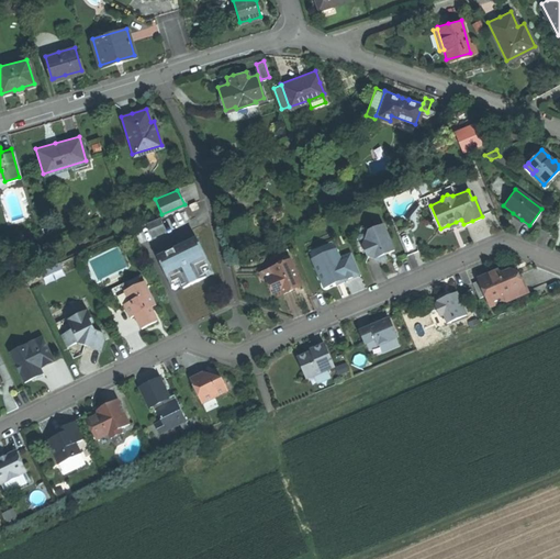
[(193,200),(188,203),(190,210),(197,207),(193,200)]
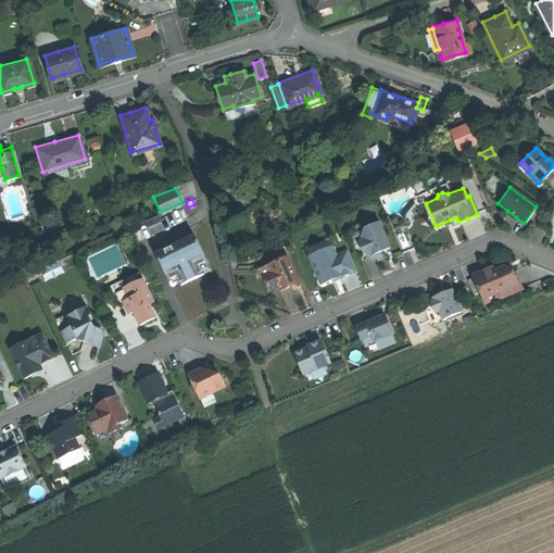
[(155,214),(142,220),(149,234),(162,227),(155,214)]
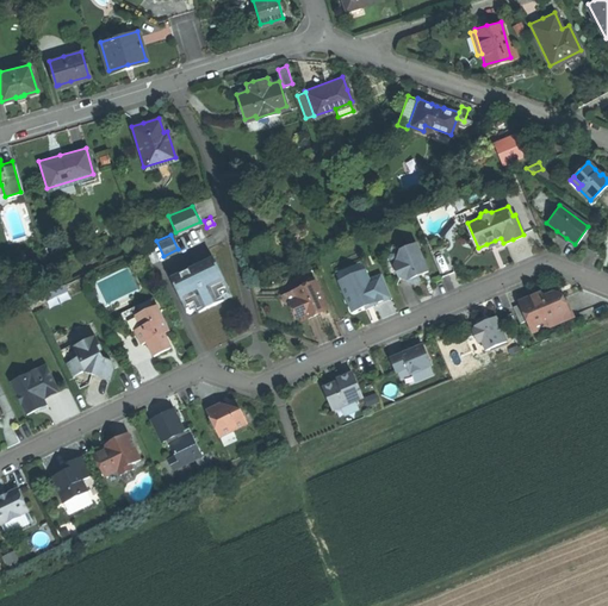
[(427,272),(415,243),(398,250),(392,266),(397,277),(411,283),(415,281),(419,280),(416,275),(427,272)]
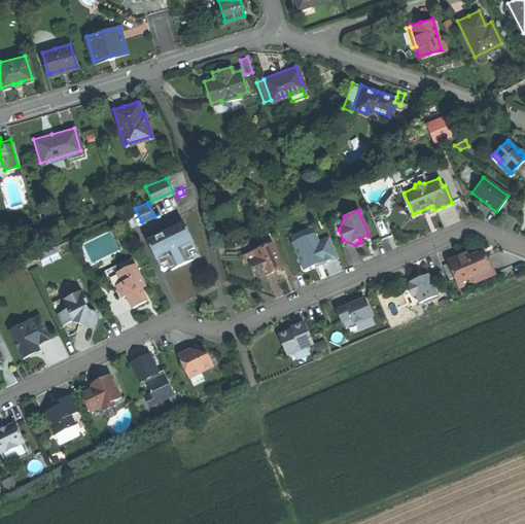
[(183,221),(146,239),(159,264),(166,259),(170,268),(181,262),(191,257),(187,249),(196,246),(183,221)]
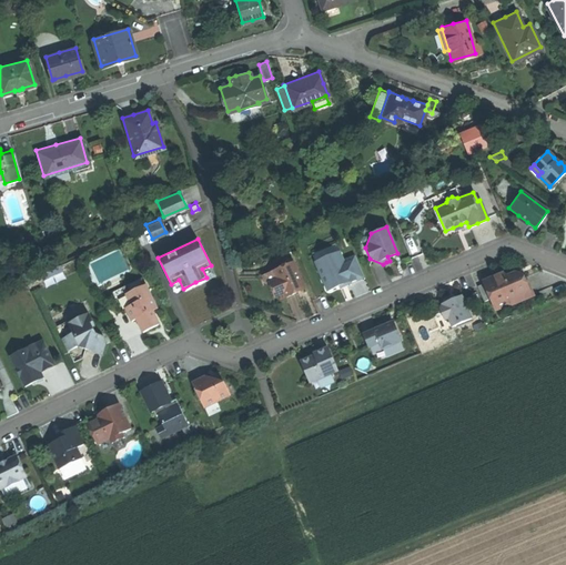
[(316,265),(326,289),(334,285),(337,283),(339,282),(346,279),(346,280),(347,281),(363,275),(354,254),(342,260),(339,250),(317,259),(320,263),(316,265)]
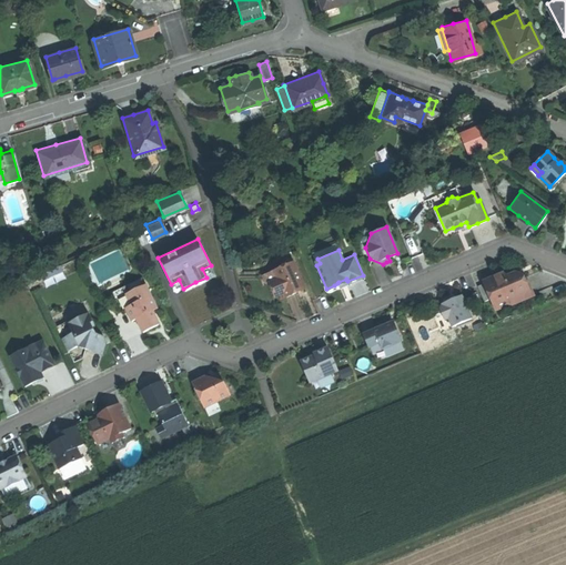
[(302,285),(292,262),(273,271),(276,279),(271,281),(276,295),(283,293),(284,296),(290,293),(294,292),(293,289),(302,285)]
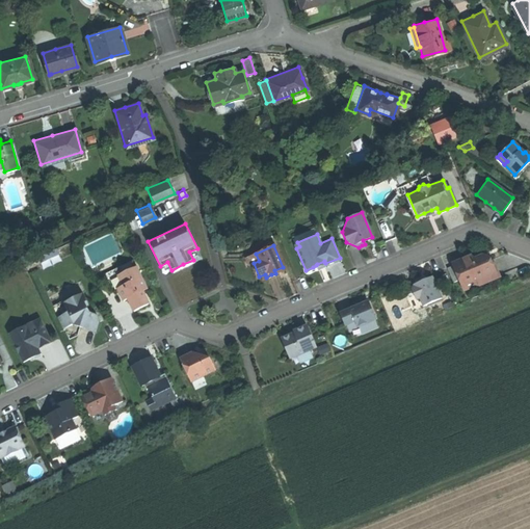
[(452,263),(464,289),(495,275),(486,257),(482,256),(472,260),(470,256),(461,259),(452,263)]
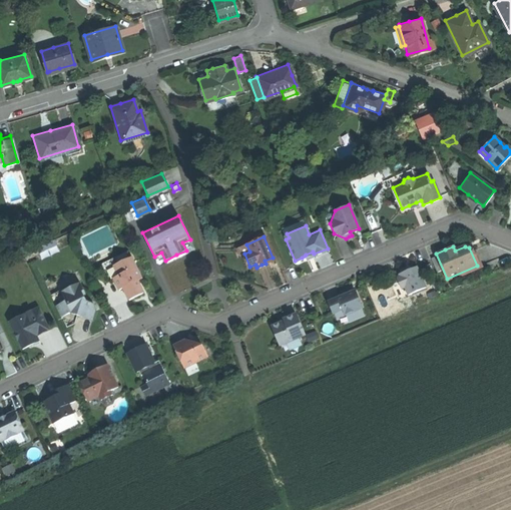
[(99,263),(102,270),(112,265),(118,262),(120,258),(123,260),(129,257),(126,249),(99,263)]
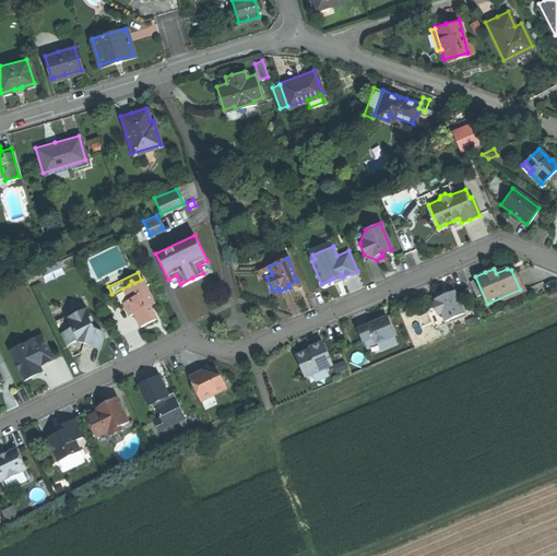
[(272,291),(267,276),(263,278),(270,292),(272,291)]
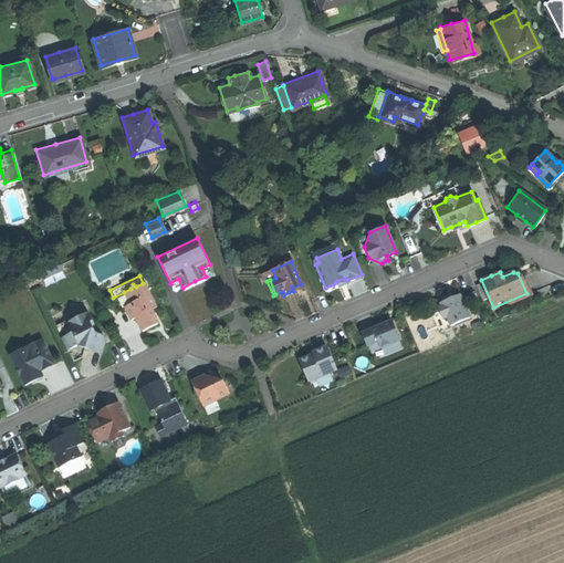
[(155,308),(143,283),(136,287),(133,284),(131,289),(124,292),(129,303),(124,306),(129,319),(134,316),(141,330),(148,326),(157,322),(150,309),(155,308)]
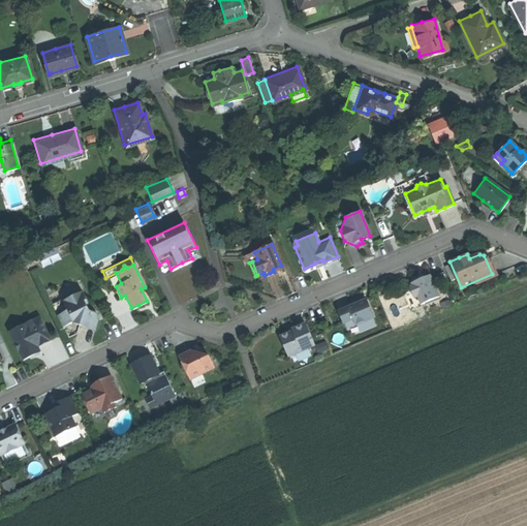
[(121,283),(116,273),(105,278),(111,288),(116,286),(121,283)]
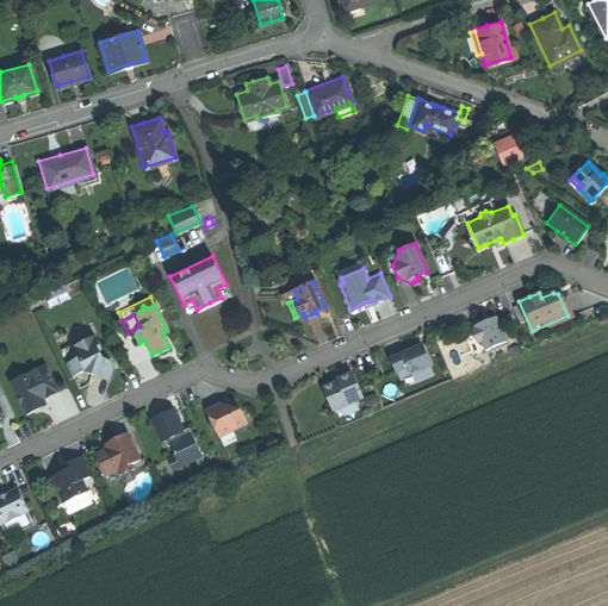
[(504,341),(495,317),(484,320),(483,317),(478,318),(475,319),(471,330),(476,342),(481,341),(483,349),(504,341)]
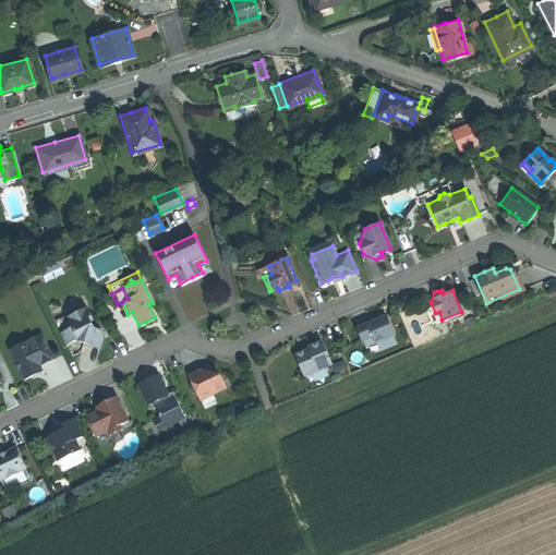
[(92,317),(86,305),(73,311),(75,316),(68,320),(71,326),(60,330),(65,341),(74,337),(99,346),(100,340),(103,334),(100,328),(91,326),(88,320),(92,317)]
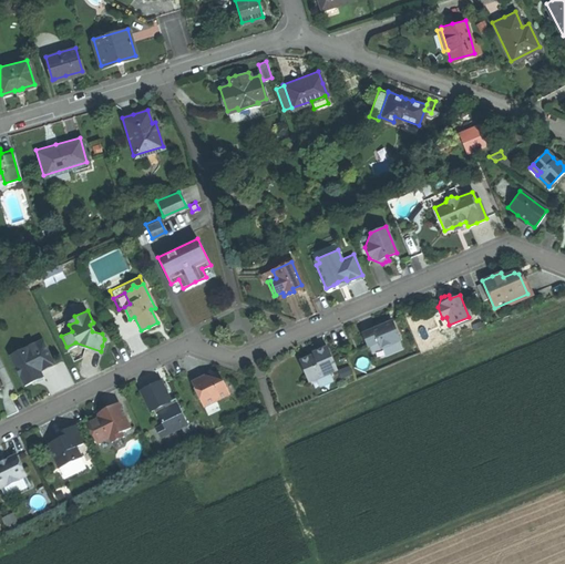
[(373,327),(361,332),(367,346),(377,342),(379,348),(399,340),(392,322),(383,326),(382,324),(373,327)]
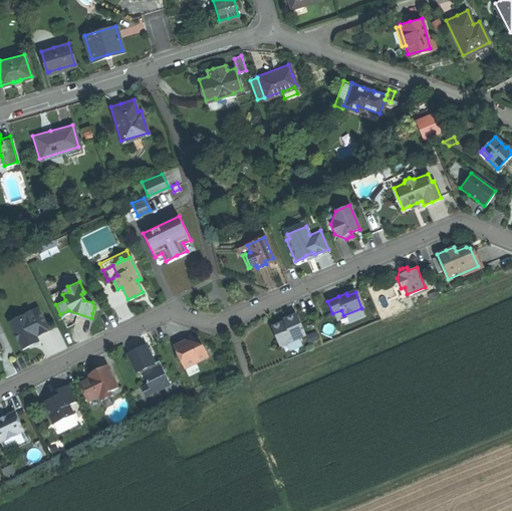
[(36,307),(15,317),(20,327),(12,331),(20,348),(28,344),(37,340),(34,335),(47,329),(36,307)]
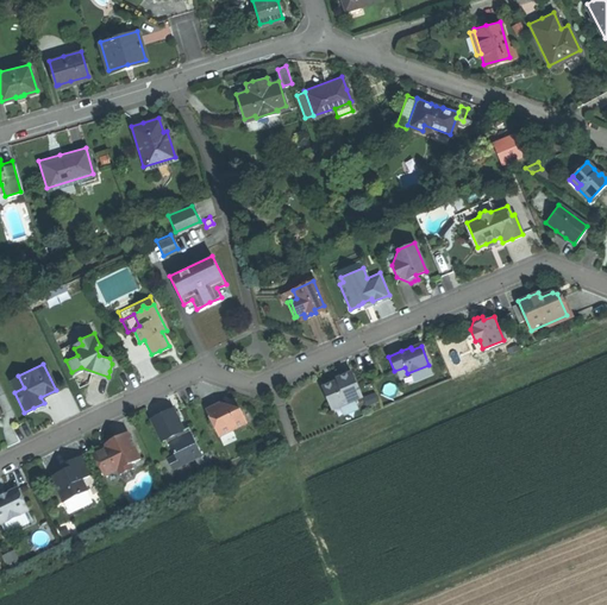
[(361,395),(350,371),(340,375),(340,378),(336,379),(321,385),(331,408),(361,395)]
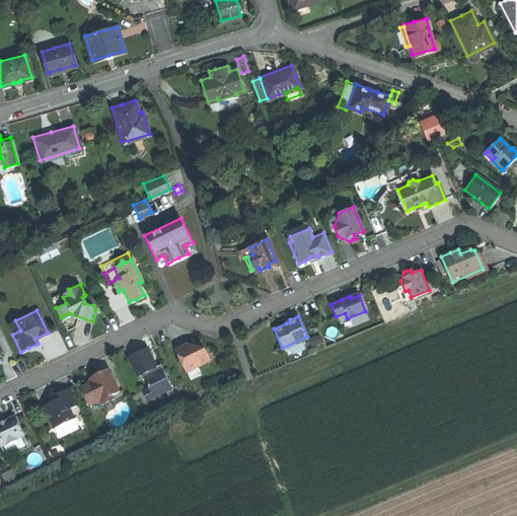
[(20,330),(15,320),(7,323),(12,335),(20,330)]
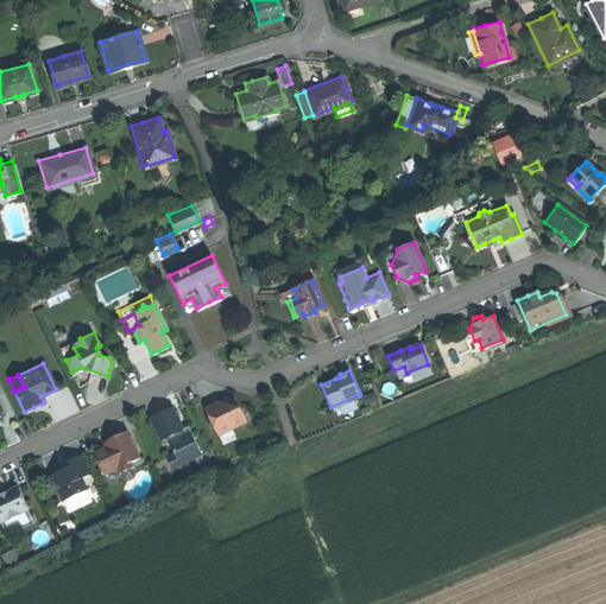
[(216,434),(244,421),(238,408),(226,405),(218,402),(203,408),(216,434)]
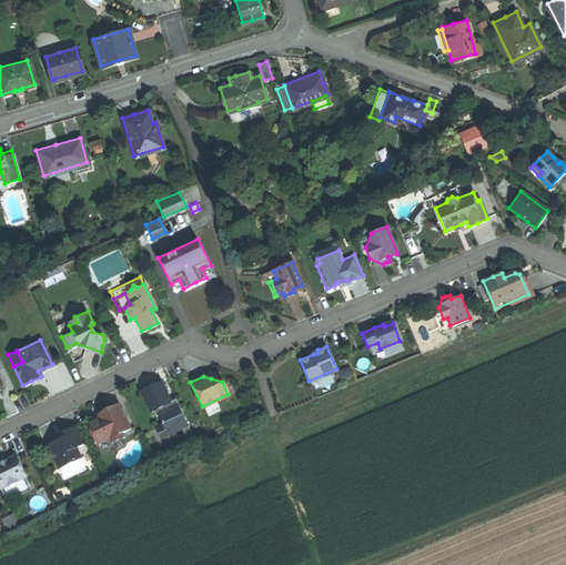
[(169,401),(159,382),(148,387),(139,391),(149,411),(151,410),(154,415),(157,414),(161,425),(165,433),(185,423),(175,403),(171,405),(169,401)]
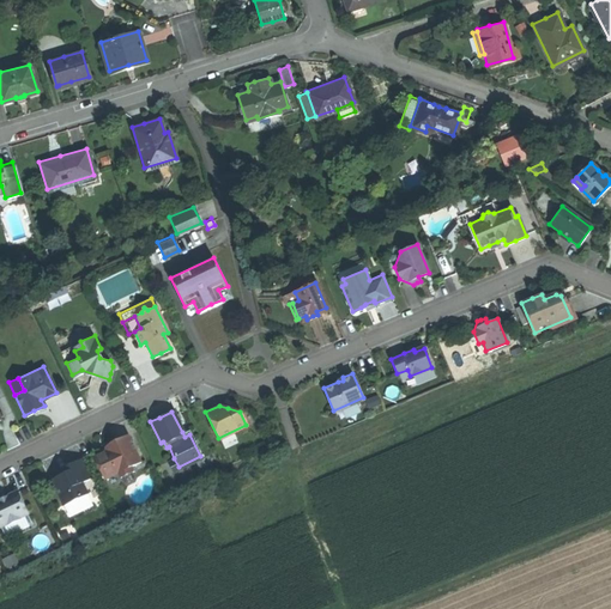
[(138,461),(126,434),(110,442),(113,445),(104,449),(91,455),(102,477),(115,472),(118,476),(132,469),(129,464),(138,461)]
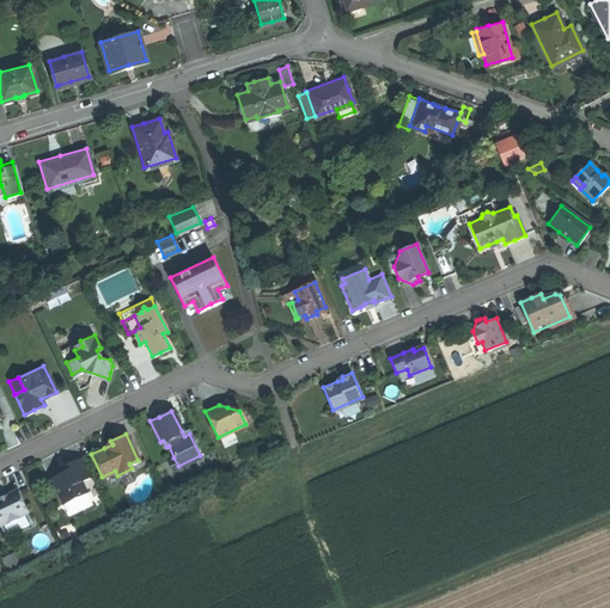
[(79,479),(90,474),(81,455),(73,459),(66,462),(68,468),(60,472),(49,478),(61,502),(85,491),(79,479)]
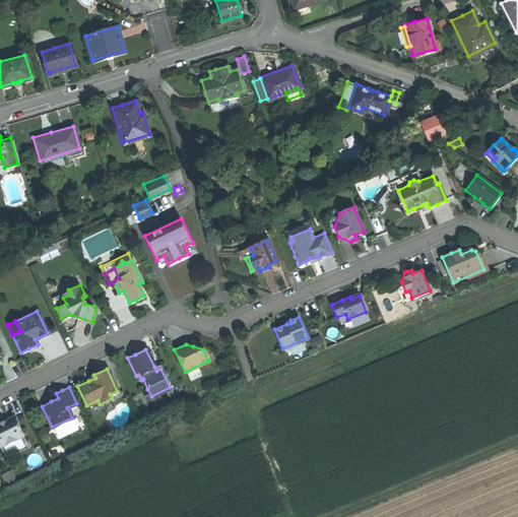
[(145,399),(151,396),(147,389),(141,392),(145,399)]
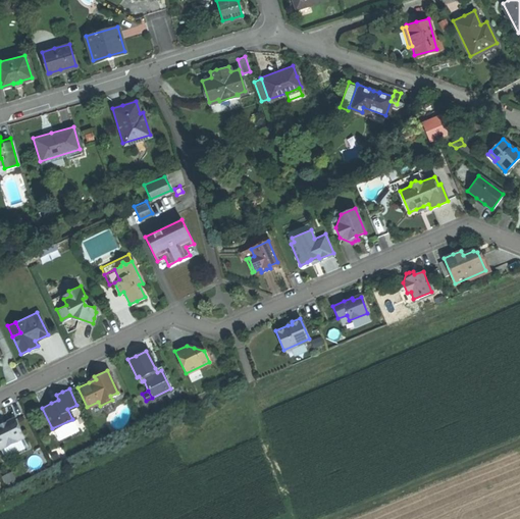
[(58,400),(56,395),(49,398),(51,403),(58,400)]
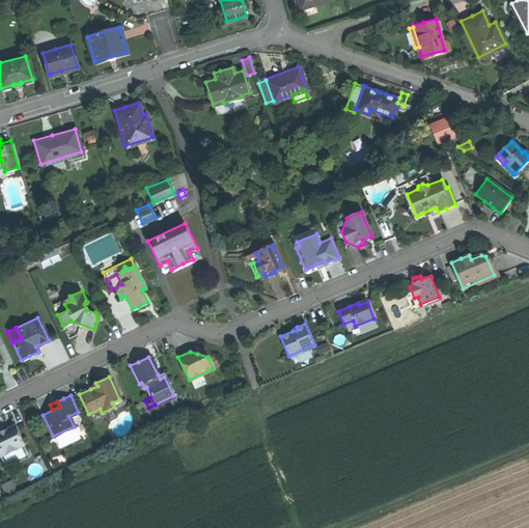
[(0,453),(22,443),(12,424),(4,428),(4,429),(1,432),(0,432),(0,453)]
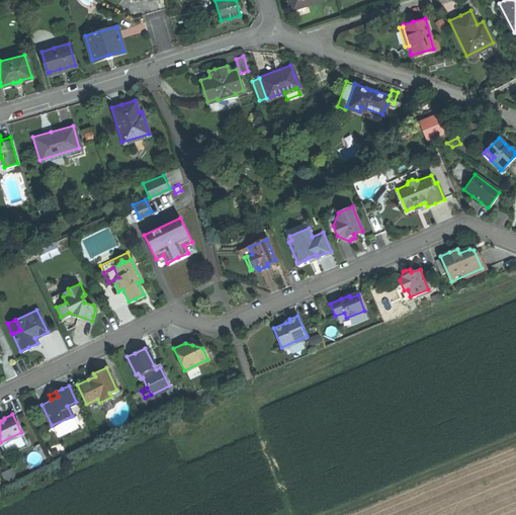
[(0,471),(3,479),(12,475),(8,467),(0,471)]
